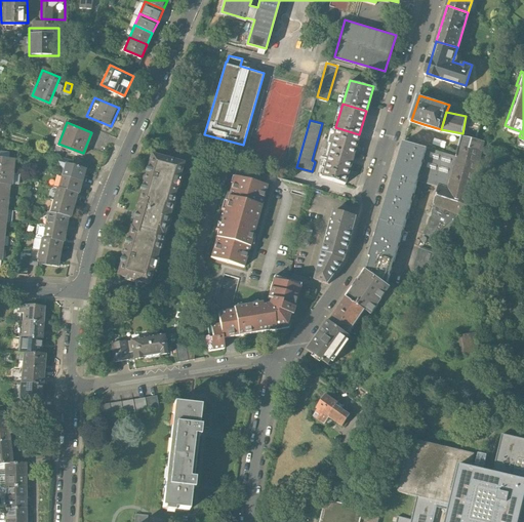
[(346,182),(359,134),(335,127),(322,174),(346,182)]
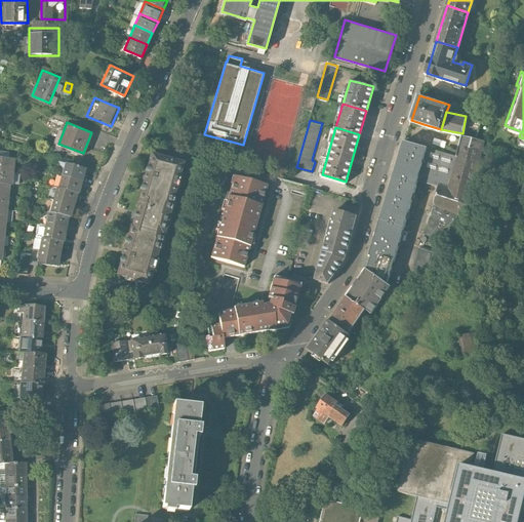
[(456,155),(428,147),(417,177),(439,183),(435,201),(422,232),(420,236),(425,239),(432,234),(438,242),(462,219),(458,214),(460,212),(457,209),(465,212),(477,195),(475,193),(481,169),(477,168),(484,138),(462,133),(456,155)]
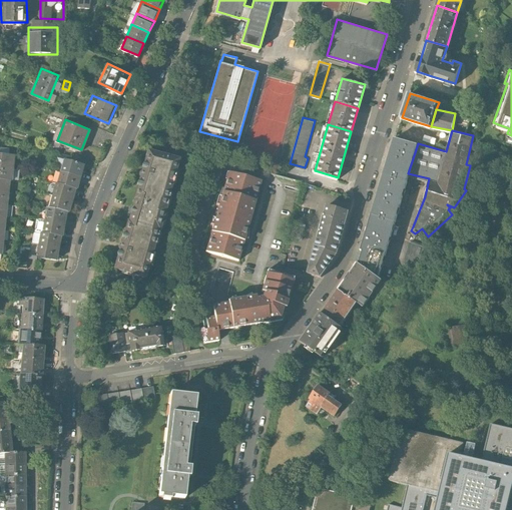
[(389,155),(384,171),(407,178),(408,173),(418,143),(395,137),(390,152),(389,155)]
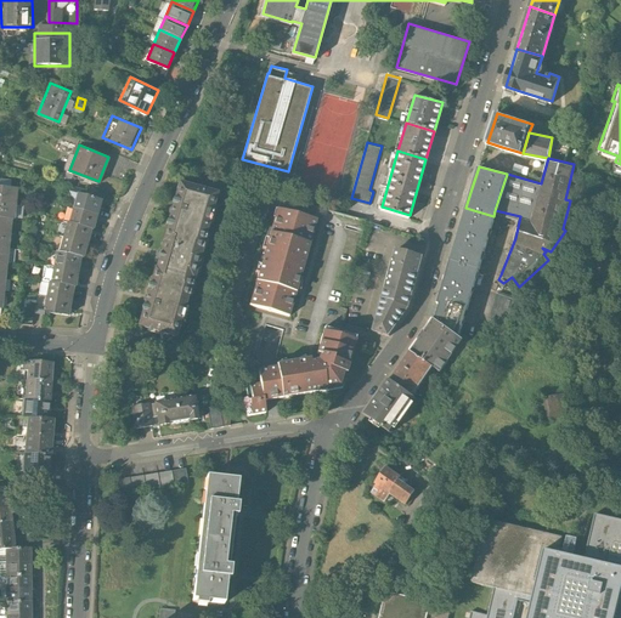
[(178,177),(164,227),(207,239),(221,190),(178,177)]
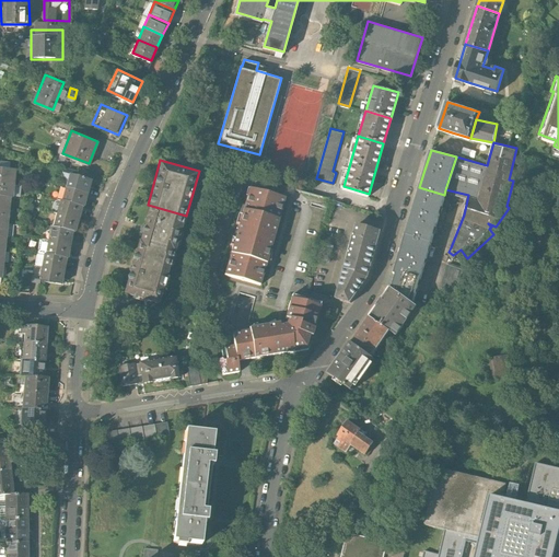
[(0,183),(13,185),(15,171),(0,169),(0,183)]
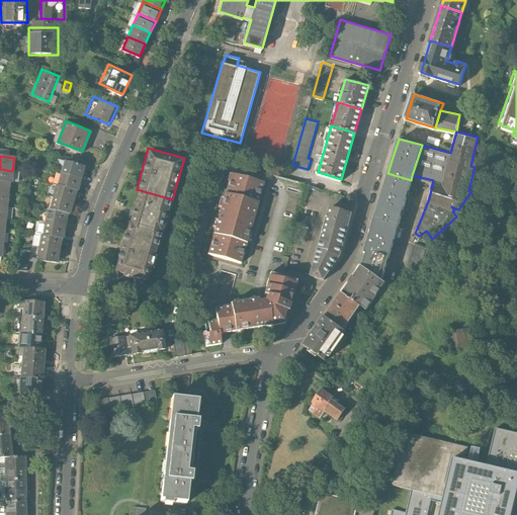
[(64,164),(60,176),(81,183),(85,171),(64,164)]
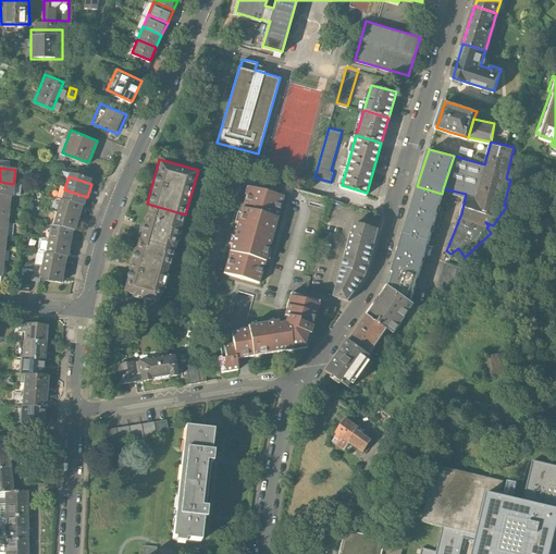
[(0,196),(12,198),(13,184),(0,182),(0,196)]
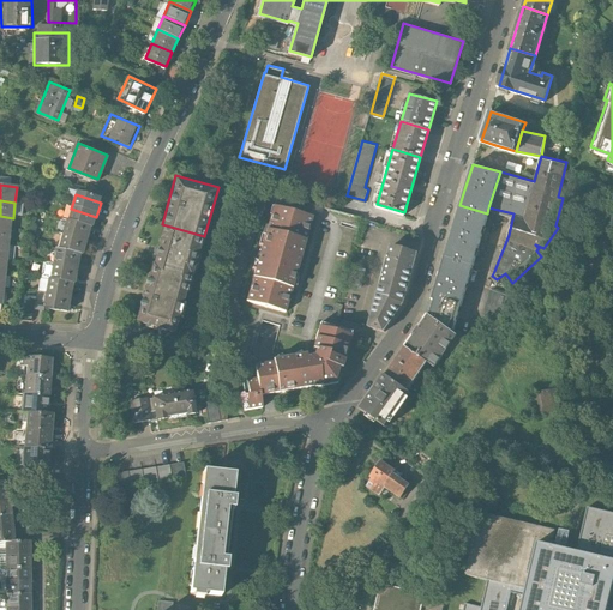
[(272,203),(246,299),(287,309),(296,279),(314,215),(272,203)]
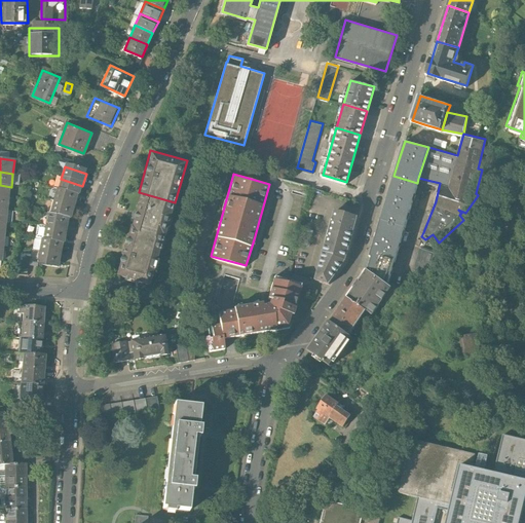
[(387,197),(381,217),(405,224),(417,183),(394,176),(387,197)]
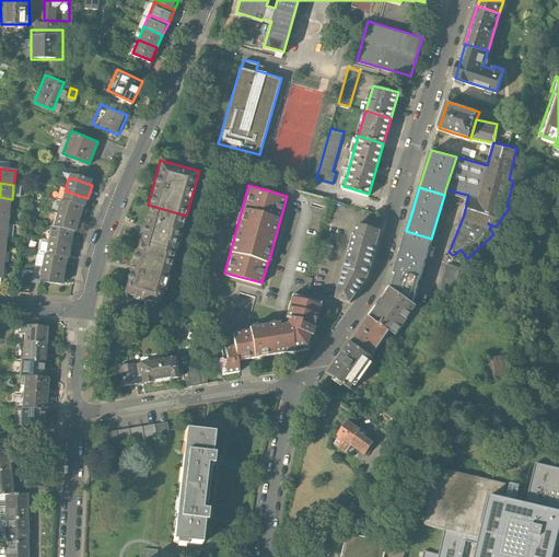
[(65,190),(60,204),(83,211),(88,198),(65,190)]
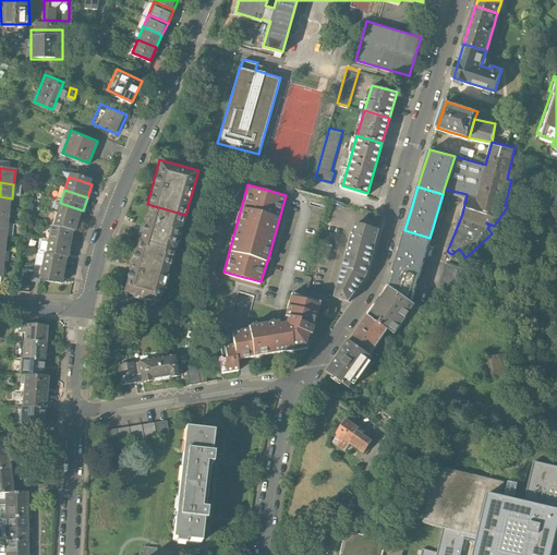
[(0,210),(10,213),(12,198),(0,196),(0,210)]
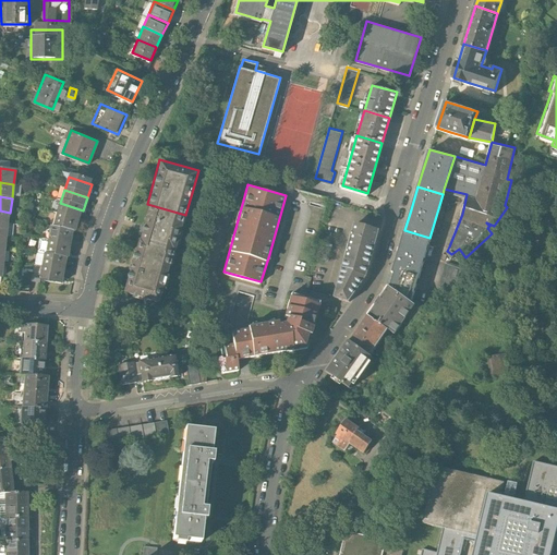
[(60,203),(57,216),(79,222),(83,210),(60,203)]
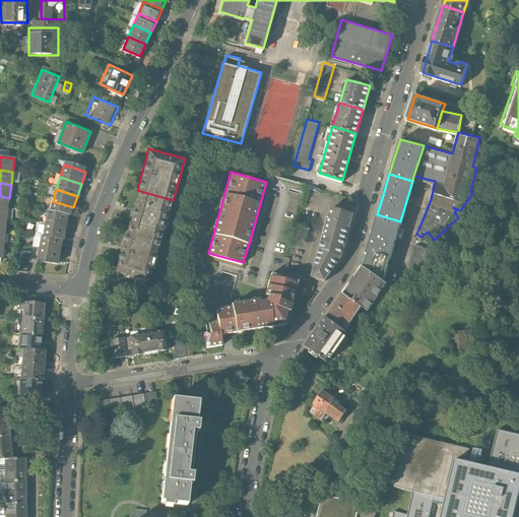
[(137,190),(127,228),(163,237),(173,200),(137,190)]
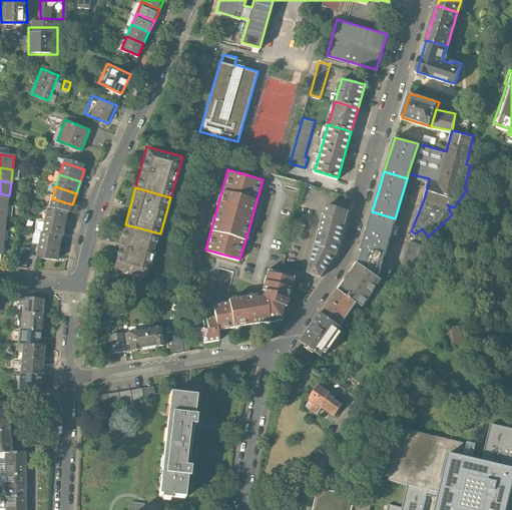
[(0,206),(8,207),(9,195),(0,193),(0,206)]
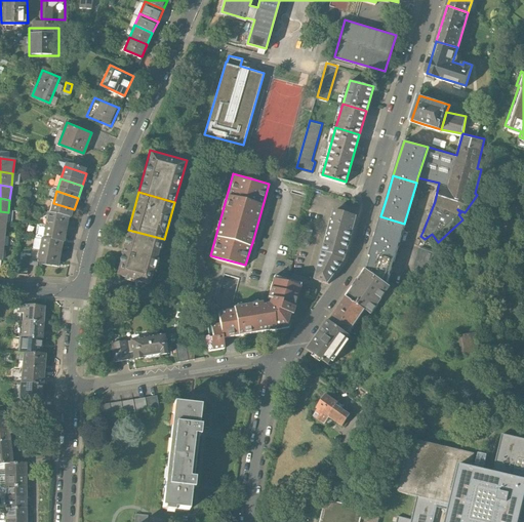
[(53,203),(49,214),(71,222),(74,209),(53,203)]
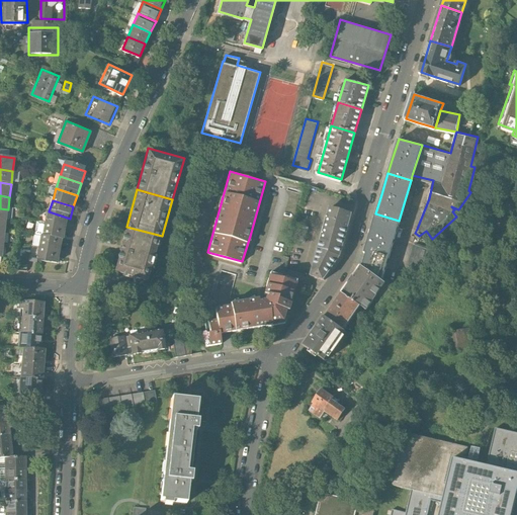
[(311,273),(325,276),(341,254),(353,210),(330,203),(325,221),(318,245),(312,269),(311,273)]
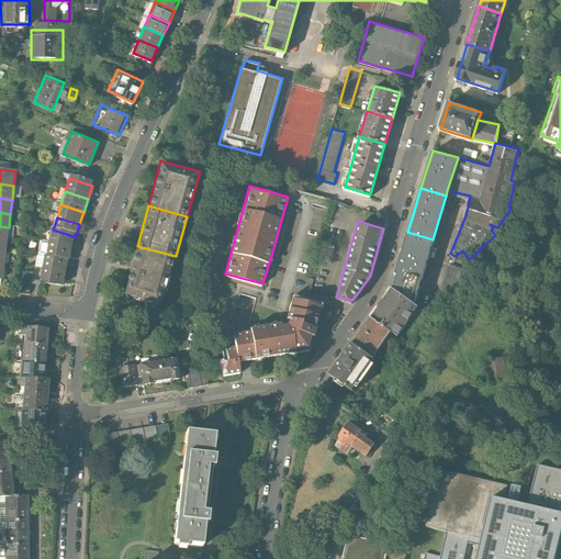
[(392,286),(413,300),(433,239),(407,232),(397,261),(395,270),(397,271),(392,286)]
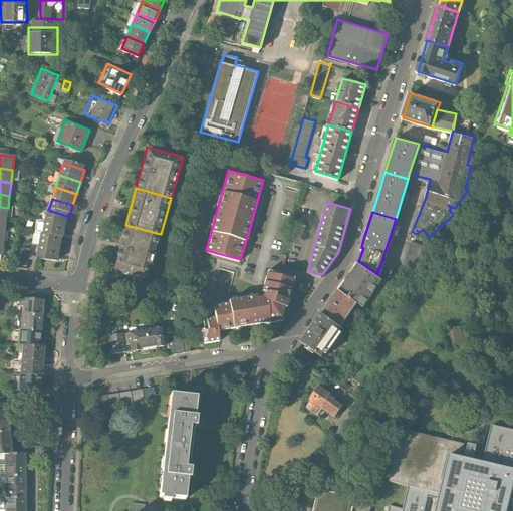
[(45,213),(43,226),(65,230),(67,218),(45,213)]
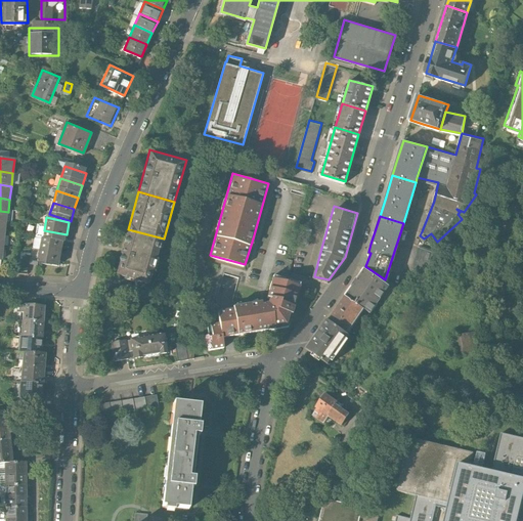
[(150,284),(164,239),(128,229),(116,273),(150,284)]
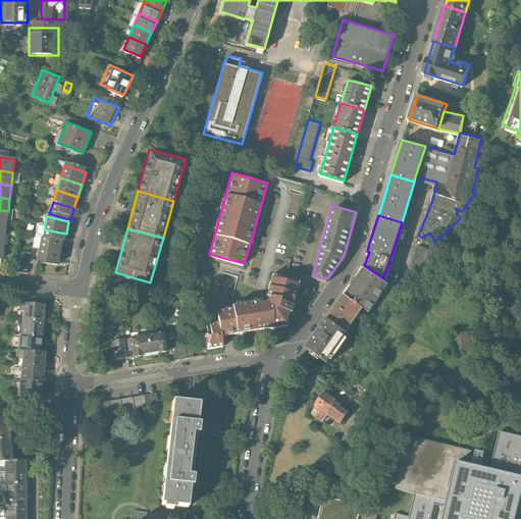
[(44,229),(41,242),(63,247),(66,234),(44,229)]
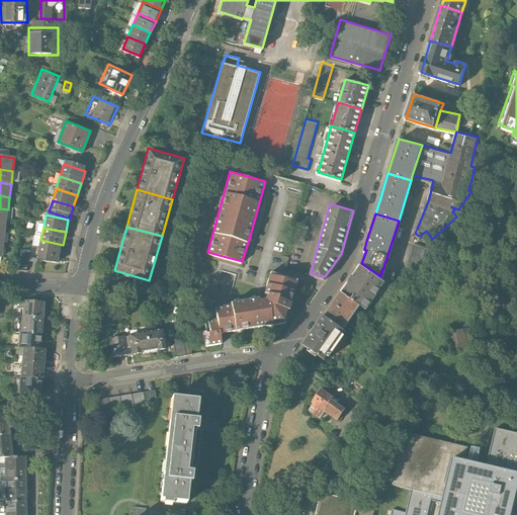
[(40,240),(38,253),(61,257),(63,245),(40,240)]
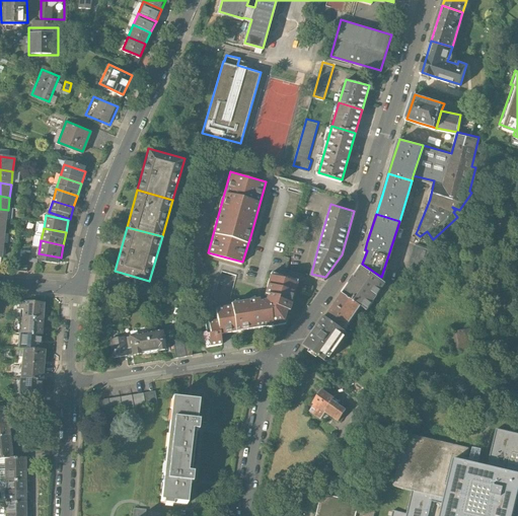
[(39,253),(35,266),(58,271),(61,258),(39,253)]
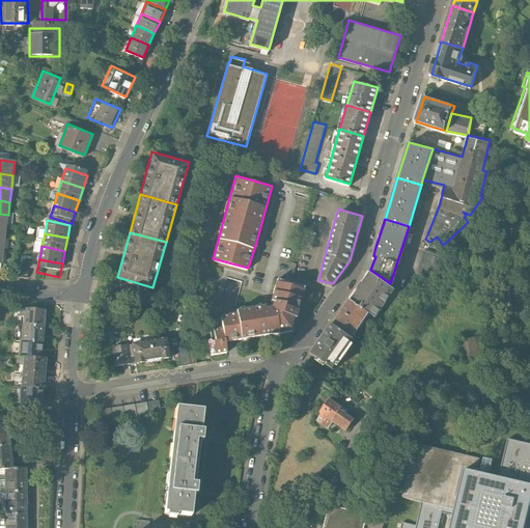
[(351,297),(369,310),(375,314),(394,286),(390,283),(370,270),(360,284),(351,297)]
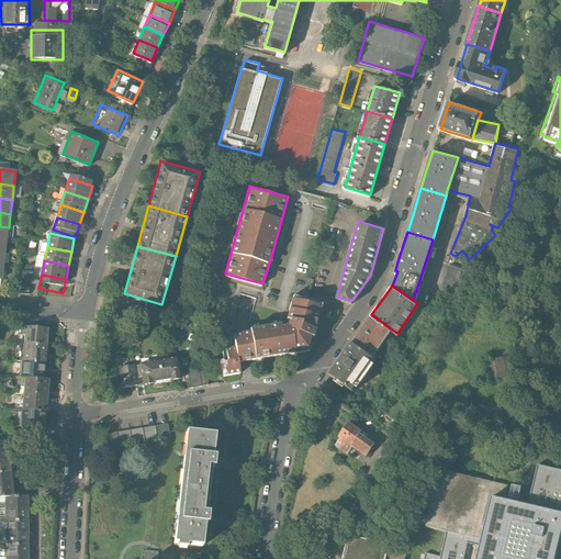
[(318,297),(294,290),(287,321),(283,322),(253,326),(243,328),(235,330),(236,342),(228,343),(224,343),(226,359),(224,359),(226,372),(243,369),(242,358),(248,357),(261,356),(312,347),(325,299),(318,297)]
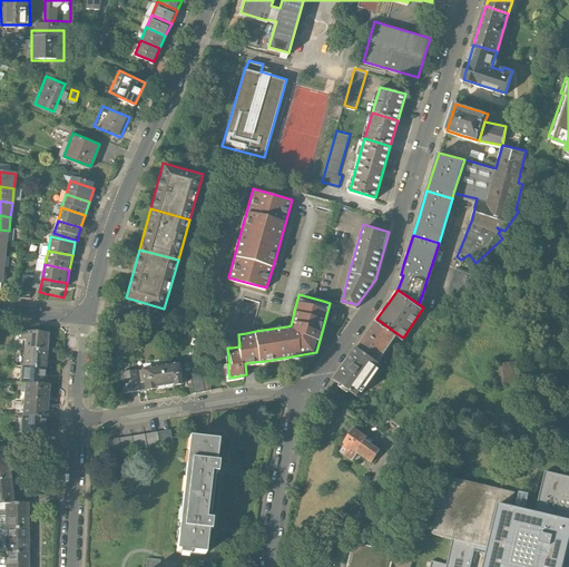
[(359,345),(379,360),(396,333),(376,319),(368,332),(359,345)]
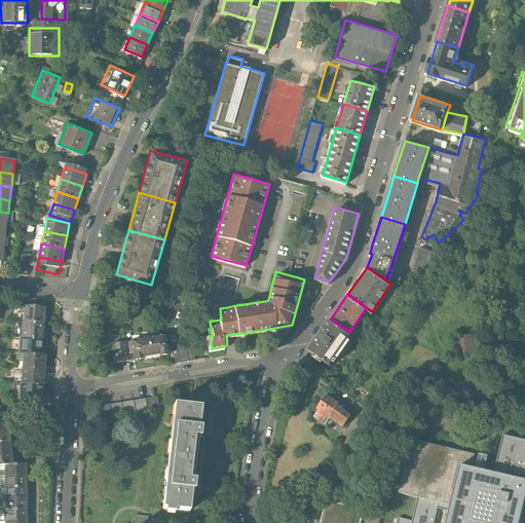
[(44,321),(45,305),(23,303),(23,311),(25,311),(24,320),(44,321)]
